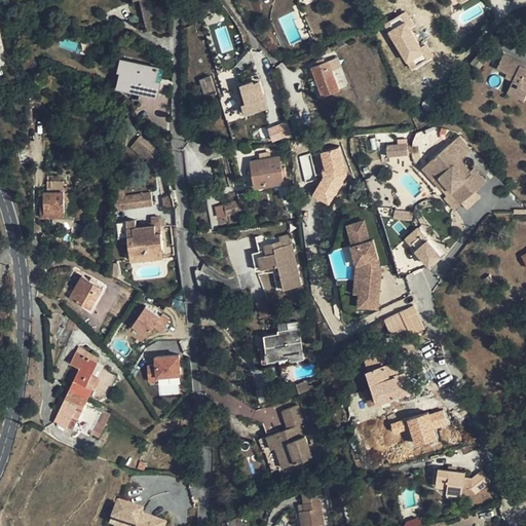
[(150,0),(141,0),(149,31),(157,29),(150,0)]
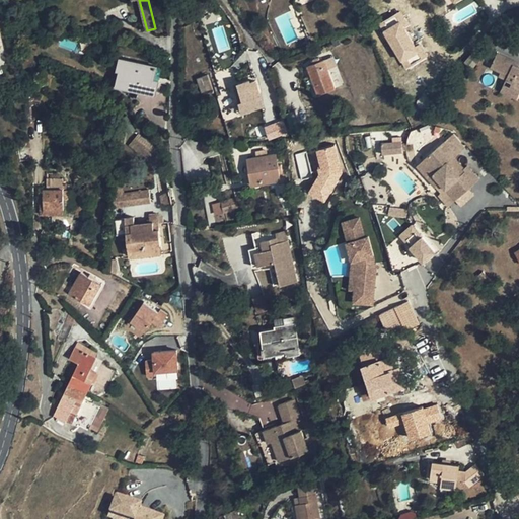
[(369,0),(372,4),(380,17),(393,41),(465,0),(369,0)]
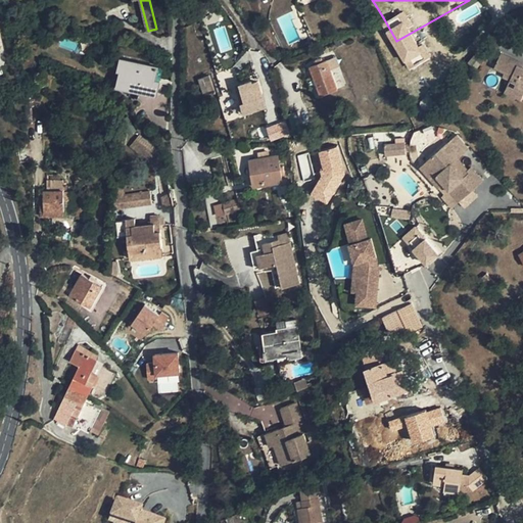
[(10,40),(22,39),(21,20),(8,21),(10,40)]
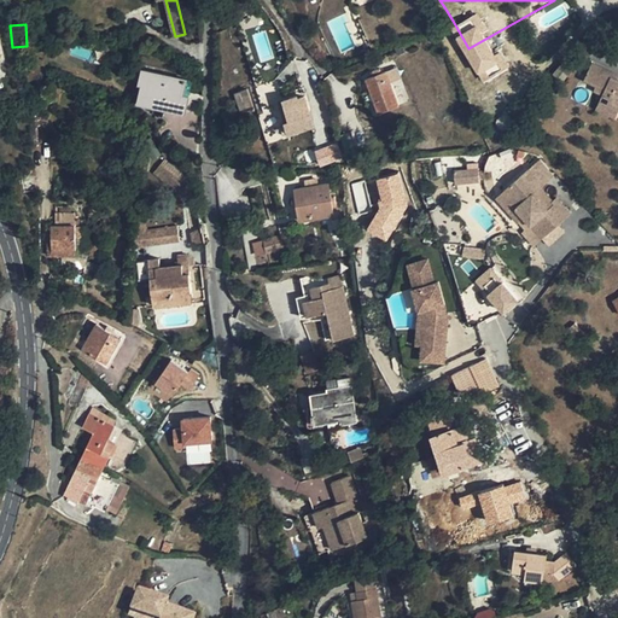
[(398,56),(408,52),(404,45),(396,48),(398,56)]
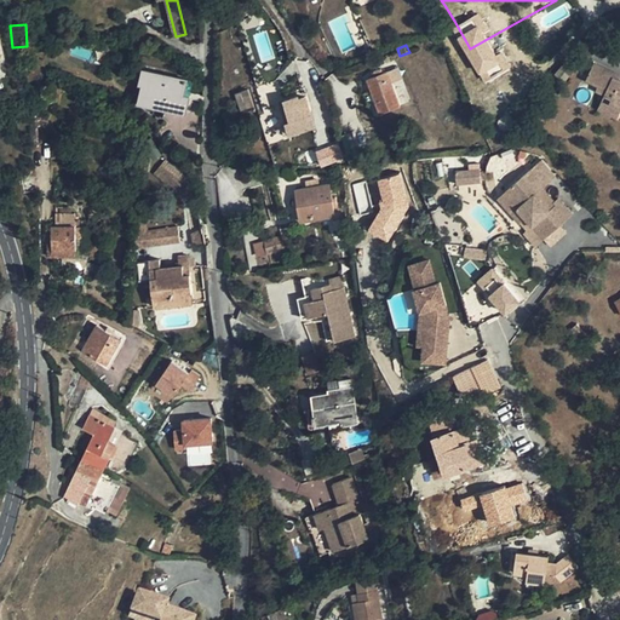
[(587,75),(586,79),(598,85),(596,90),(606,95),(603,99),(619,107),(619,81),(618,81),(612,79),(614,73),(592,64),(591,67),(589,65),(585,75),(587,75)]
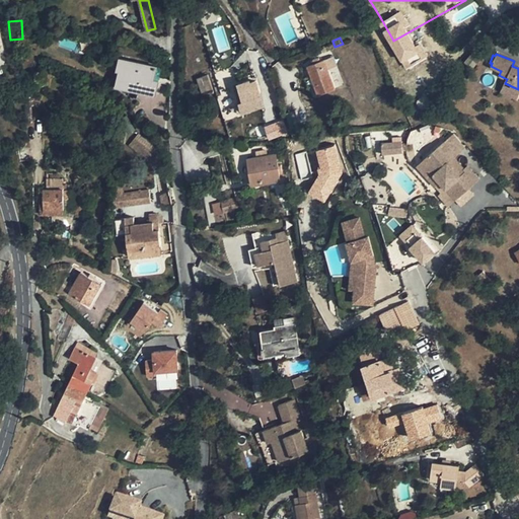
[(319,94),(336,88),(325,60),(320,61),(319,58),(313,60),(314,63),(308,66),(319,94)]
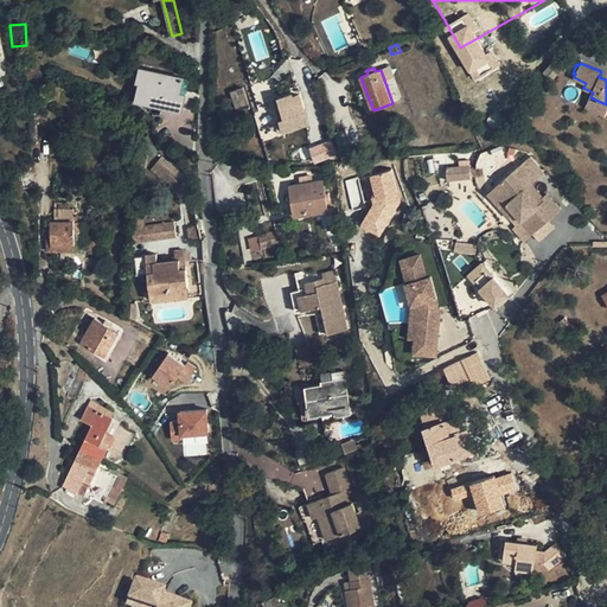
[(186,96),(187,91),(190,80),(141,69),(138,83),(140,83),(138,100),(183,110),(186,96)]
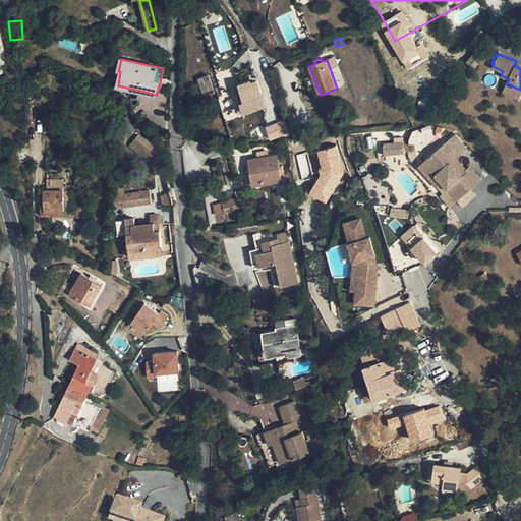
[(237,107),(239,114),(263,107),(258,93),(261,93),(256,80),(252,81),(251,79),(238,83),(243,101),(239,102),(241,106),(237,107)]
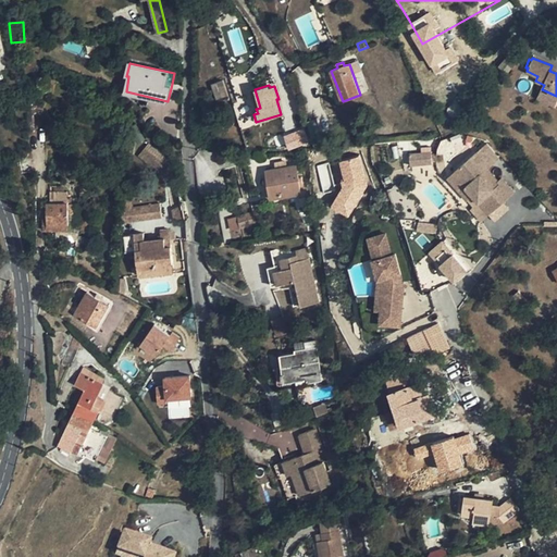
[(230,107),(233,106),(227,89),(218,93),(222,109),(230,107)]
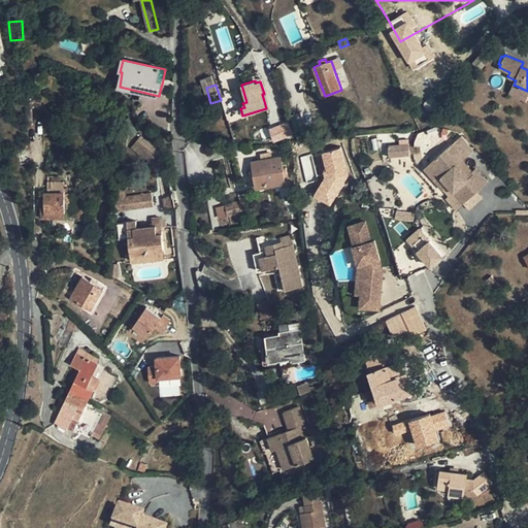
[(527,93),(527,91),(514,85),(510,93),(525,99),(527,93)]
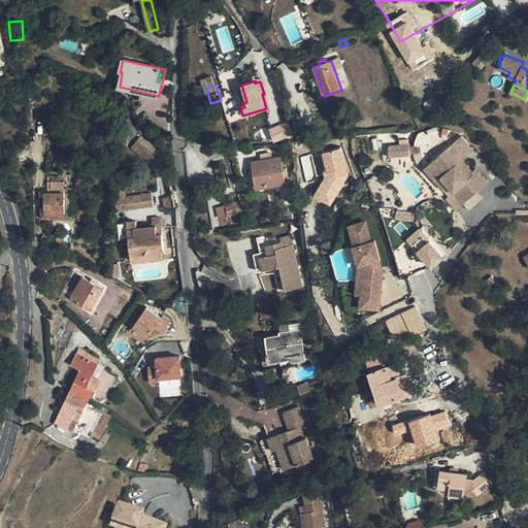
[(297,132),(305,130),(301,112),(292,114),(297,132)]
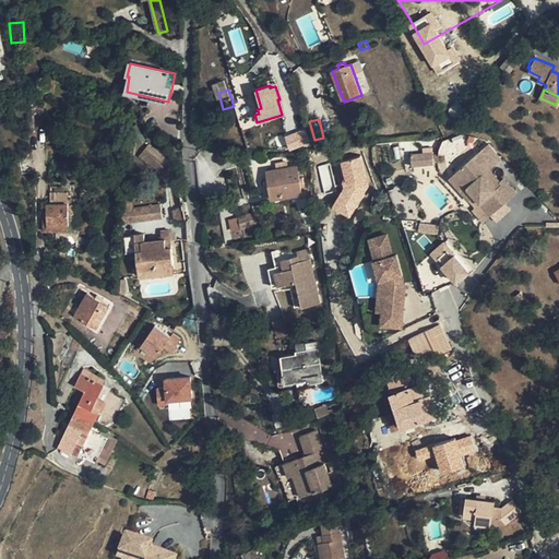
[(288,152),(309,144),(305,130),(283,137),(288,152)]
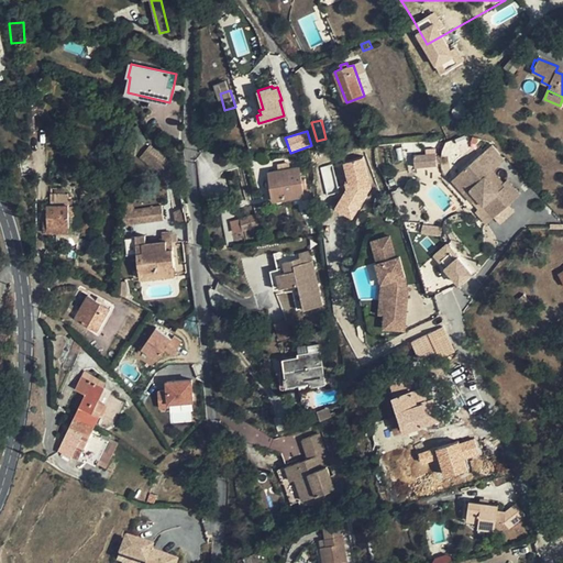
[(440,144),(444,164),(455,163),(453,152),(465,150),(463,141),(440,144)]
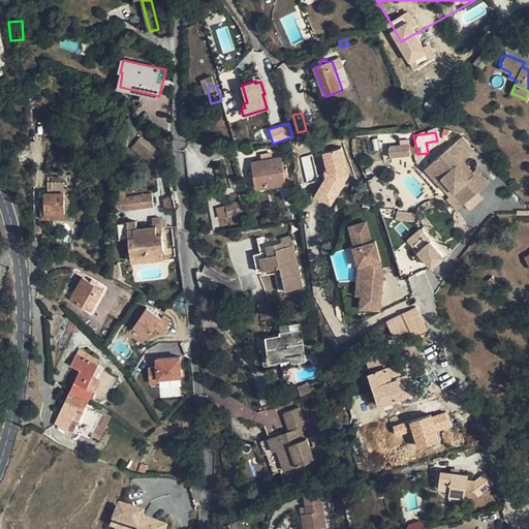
[(147,162),(157,150),(142,135),(131,148),(147,162)]
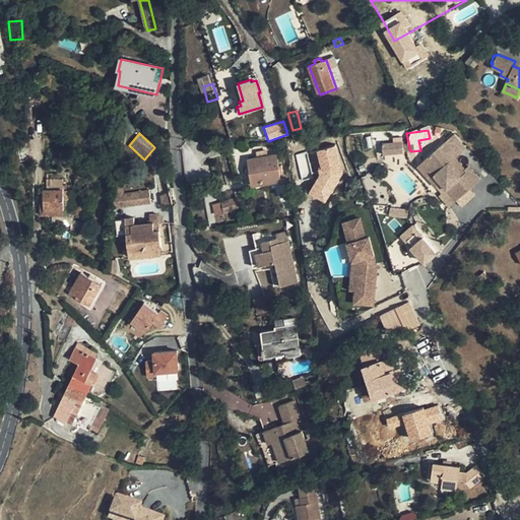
[(402,142),(382,145),(383,155),(403,153),(402,142)]
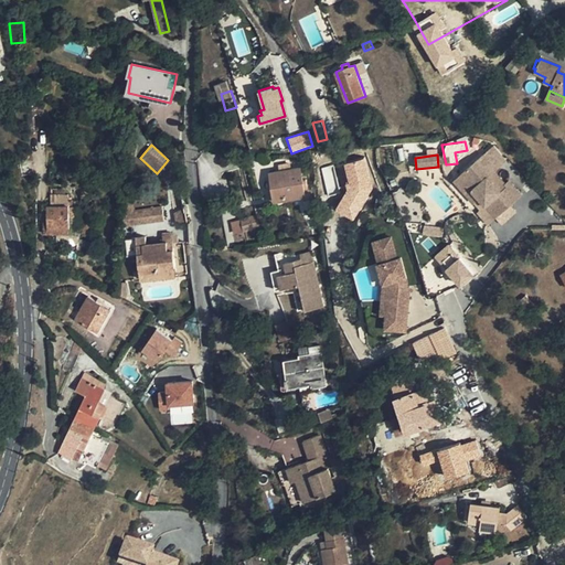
[(478,161),(460,177),(472,190),(466,195),(475,205),(479,201),(486,195),(491,202),(484,208),(497,221),(522,198),(509,182),(504,185),(493,173),(491,176),(478,161)]
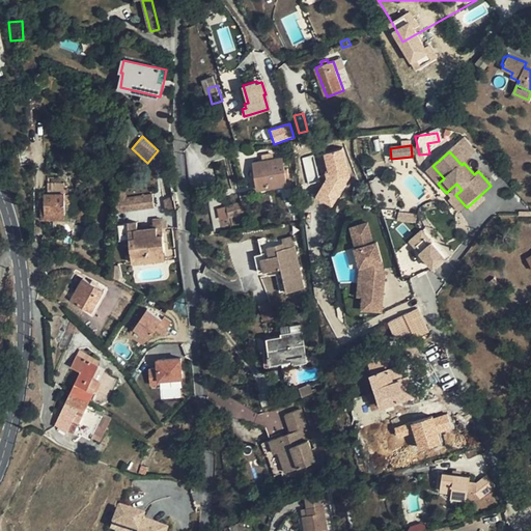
[(258,190),(287,185),(283,158),(254,162),(258,190)]
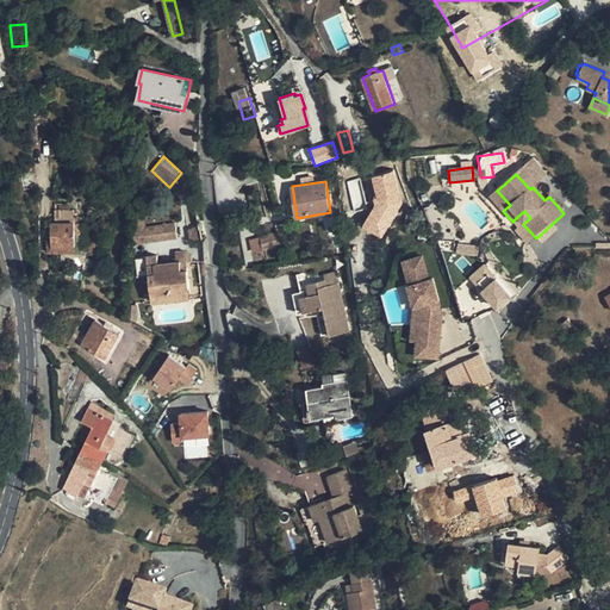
[(510,205),(497,191),(491,197),(503,211),(510,205)]
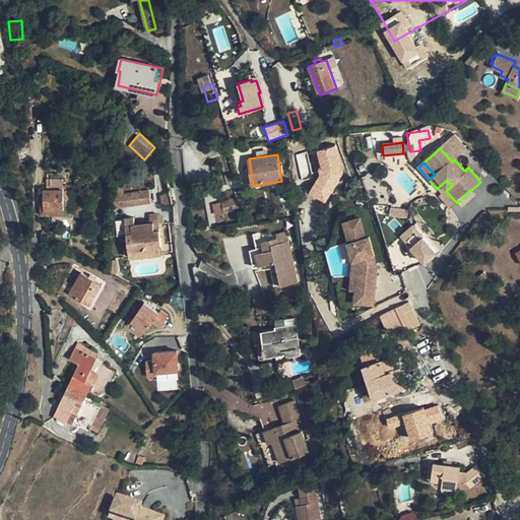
[(48,179),(48,189),(63,188),(63,178),(59,178),(48,179)]
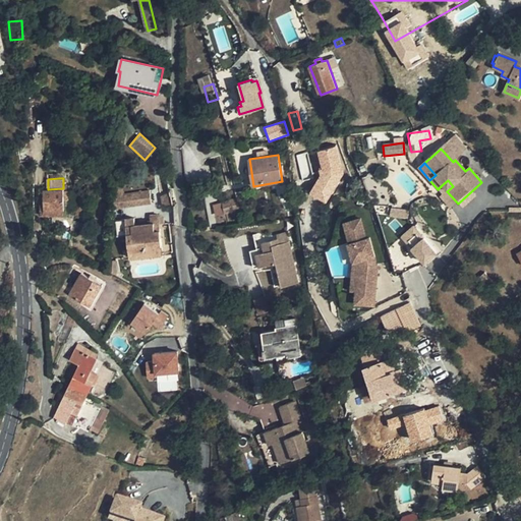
[(442,185),(447,191),(453,186),(448,180),(442,185)]
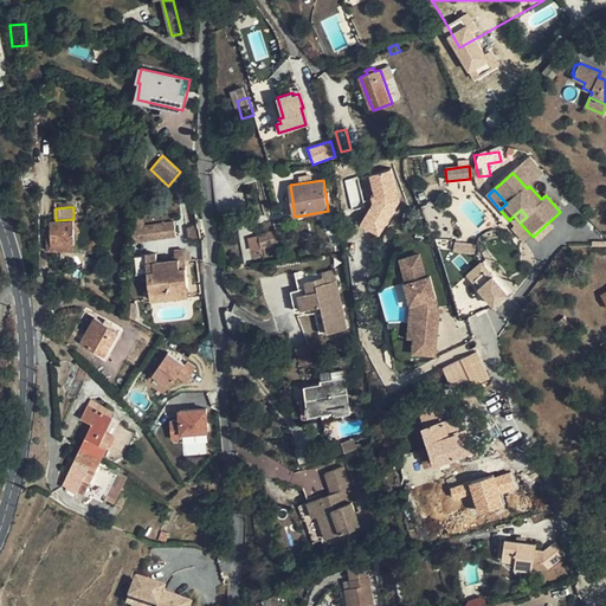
[(51,220),(52,221),(52,251),(76,250),(76,239),(76,232),(75,219),(73,219),(56,220),(51,220)]
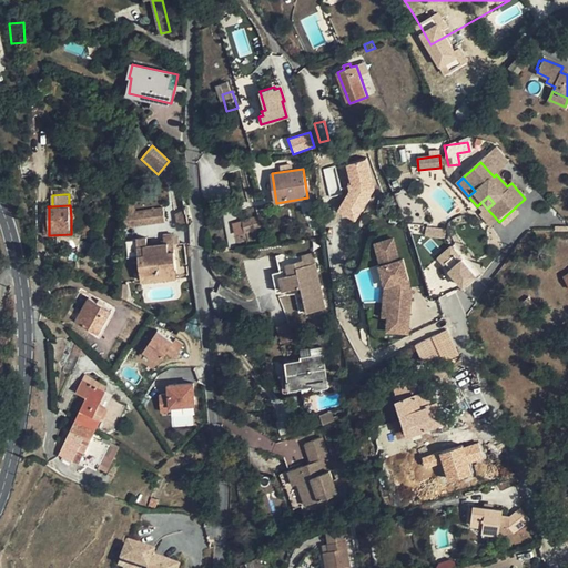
[(162,209),(125,214),(127,227),(164,222),(162,209)]
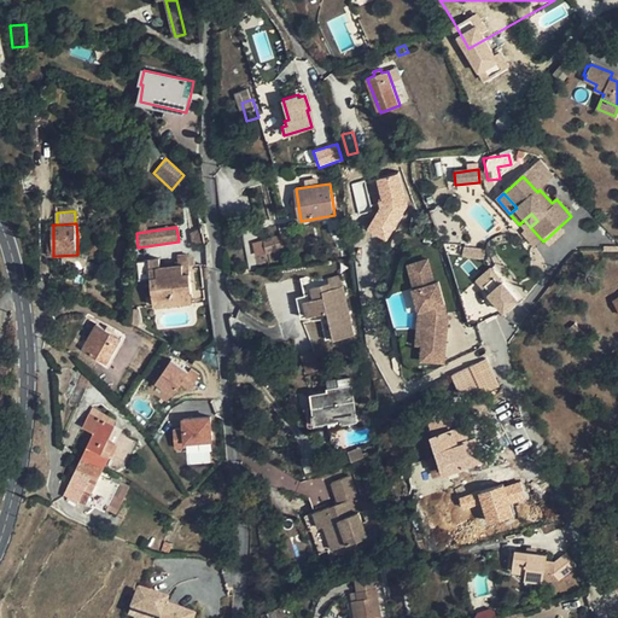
[(264,239),(268,254),(285,249),(281,234),(264,239)]
